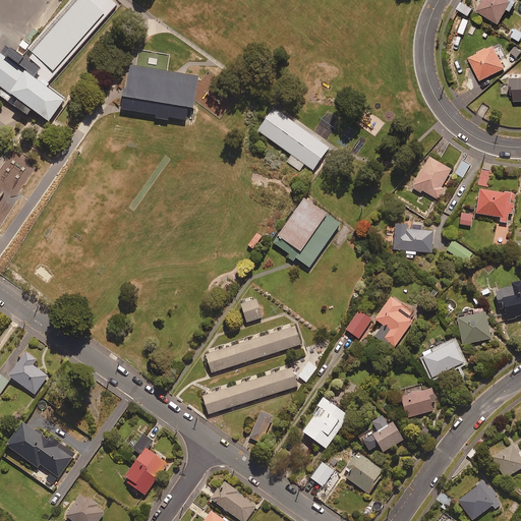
[(76,0),(34,54),(60,76),(119,3),(115,0),(76,0)]
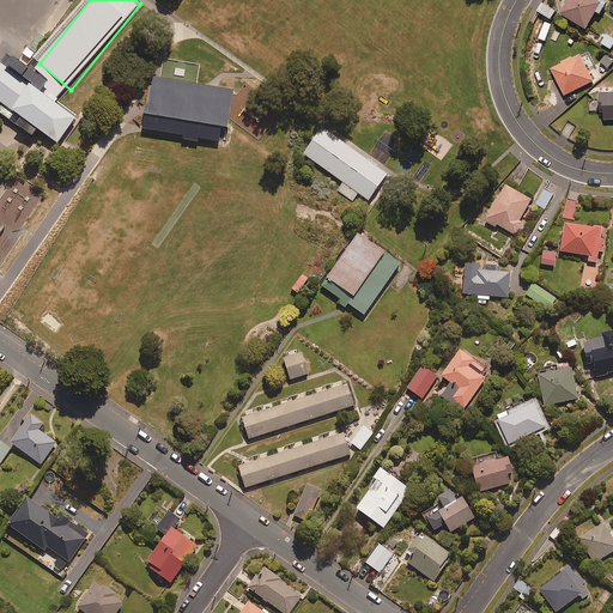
[(602,14),(610,2),(605,0),(570,0),(562,14),(588,29),(598,12),(602,14)]
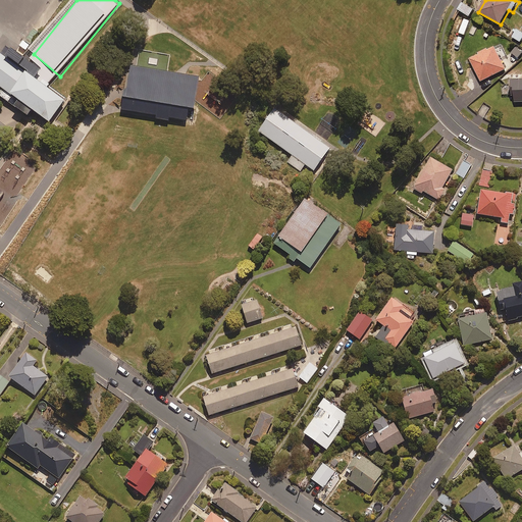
[(474,10),(463,3),(458,9),(470,16),(474,10)]
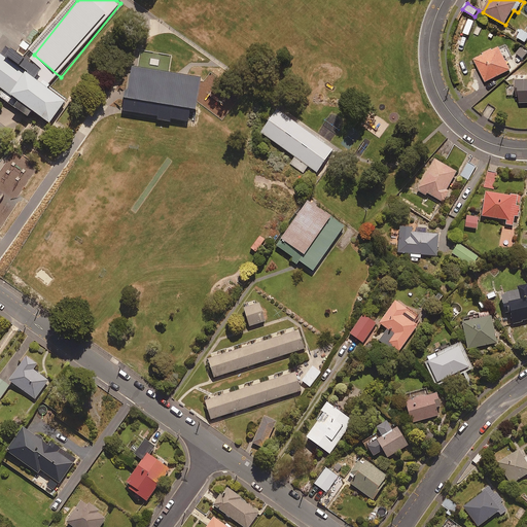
[(526,40),(526,32),(523,30),(518,37),(526,42),(526,40)]
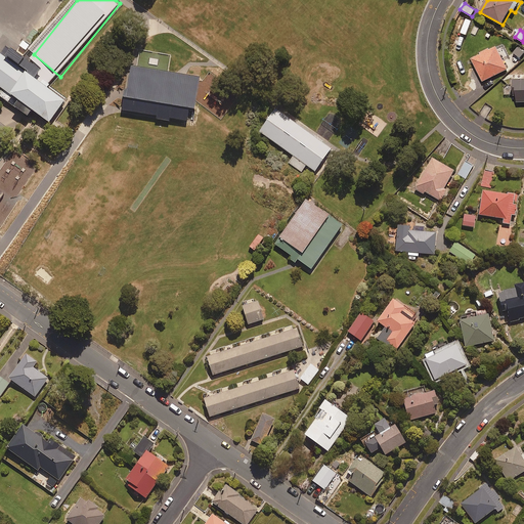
[(25,40),(12,56),(16,59),(18,56),(22,58),(32,45),(25,40)]
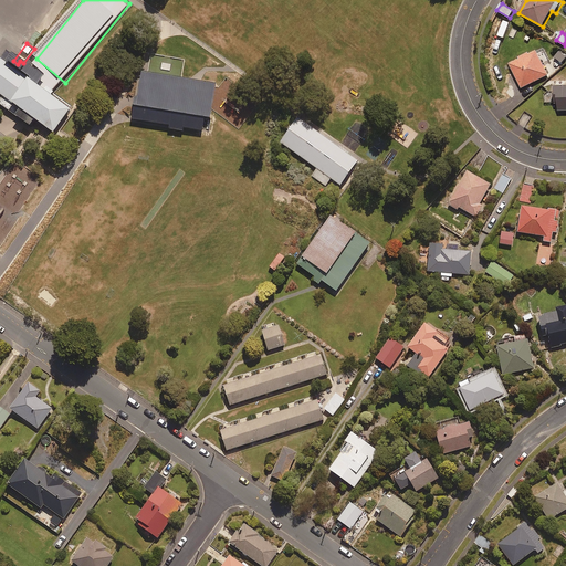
[(565,59),(565,54),(562,51),(556,58),(563,63),(565,59)]
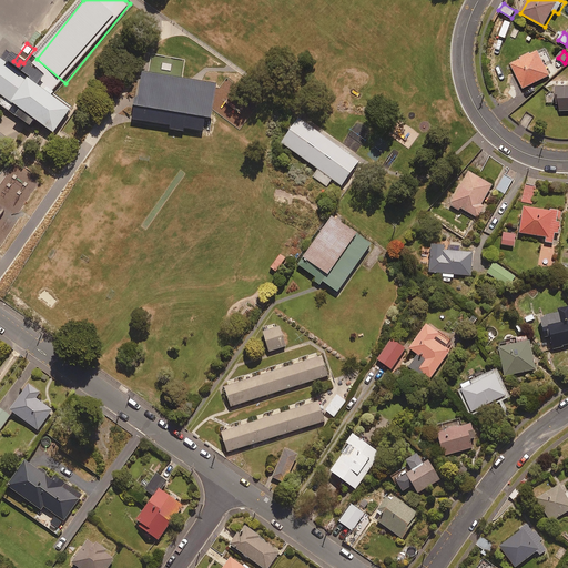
[(551,75),(539,52),(513,64),(524,89),(551,75)]
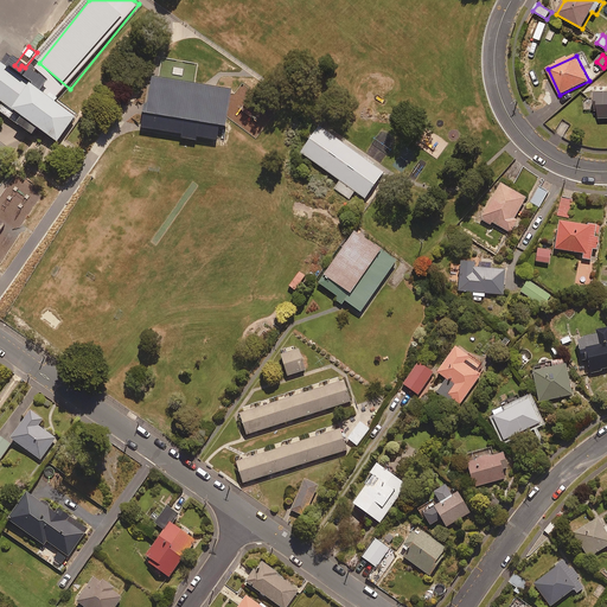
[(0,96),(59,138),(77,114),(0,59),(0,96)]
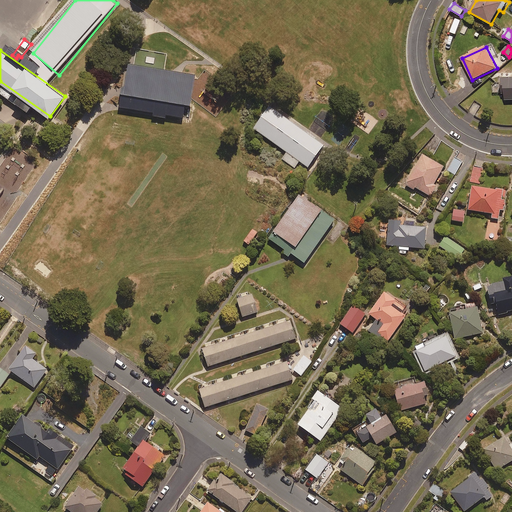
[(501,83),(491,84),(492,93),(502,93),(501,83)]
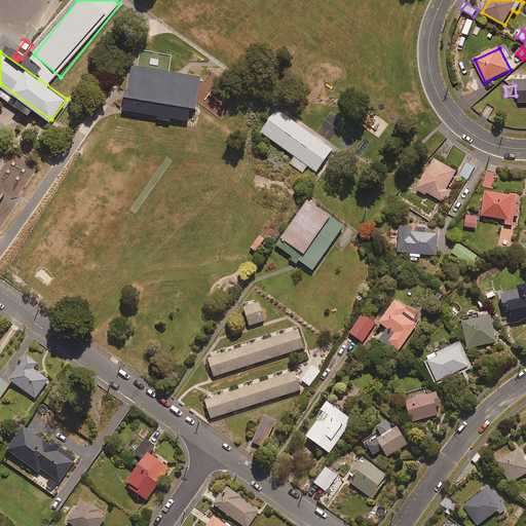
[(333,149),(277,109),(260,132),(294,156),(289,163),(302,173),(307,165),(316,172),(333,149)]
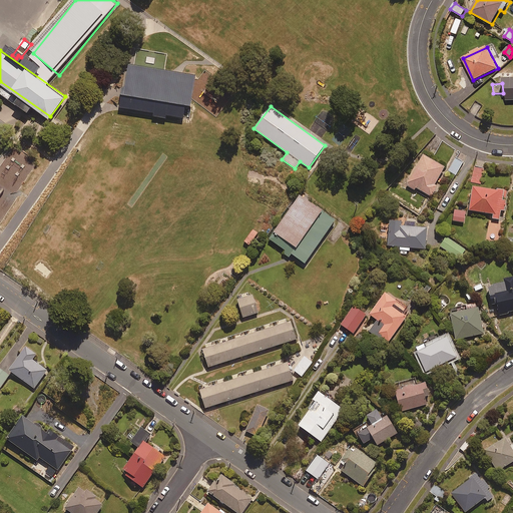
[(0,150),(9,137),(0,131),(0,150)]
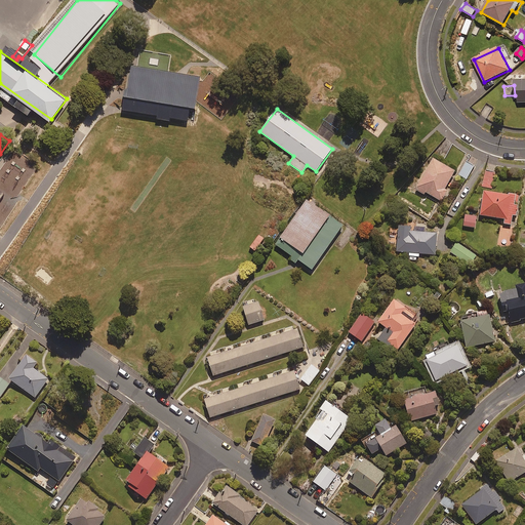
[(43,167),(22,152),(4,176),(26,192),(43,167)]
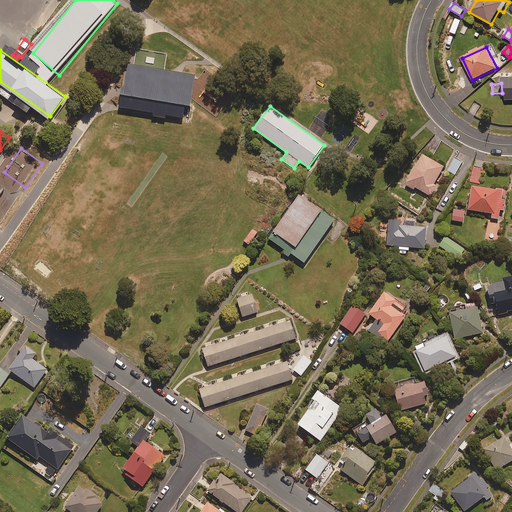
[(444,169),(423,157),(406,186),(414,191),(415,189),(431,198),(437,187),(434,186),(444,169)]
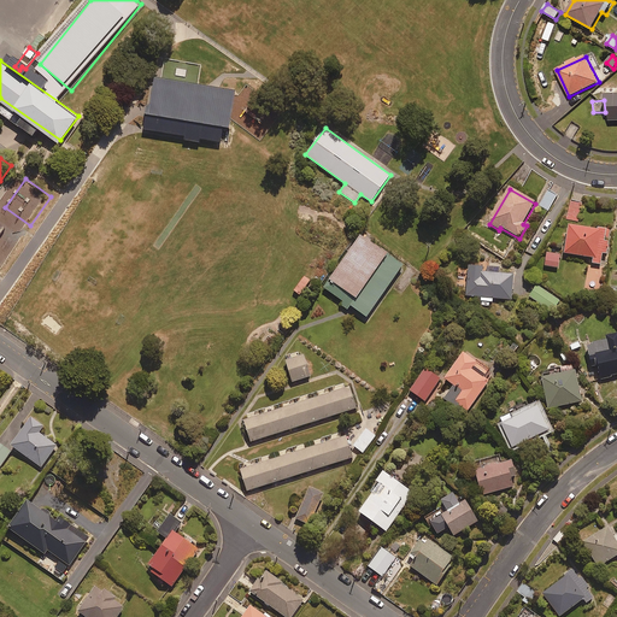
[(557,197),(548,191),(540,206),(548,211),(557,197)]
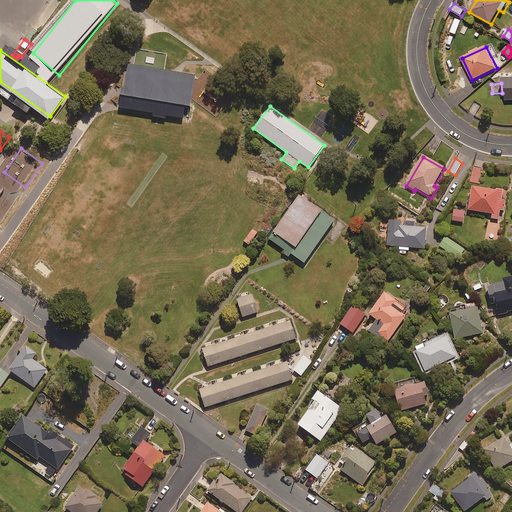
[(483,169),(474,167),(469,181),(479,184),(483,169)]
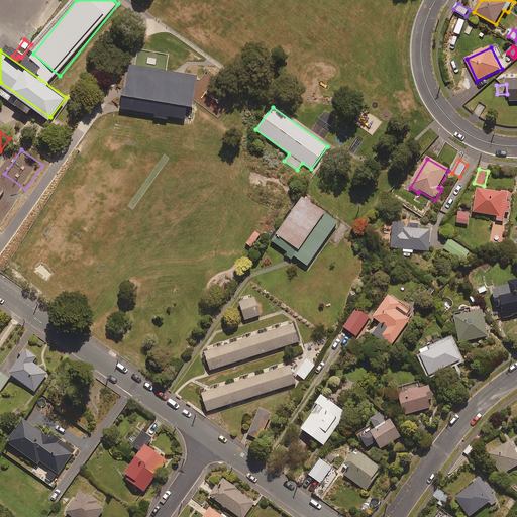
[(508,202),(509,195),(478,191),(475,214),(498,217),(498,221),(504,222),(505,213),(509,214),(510,202),(508,202)]
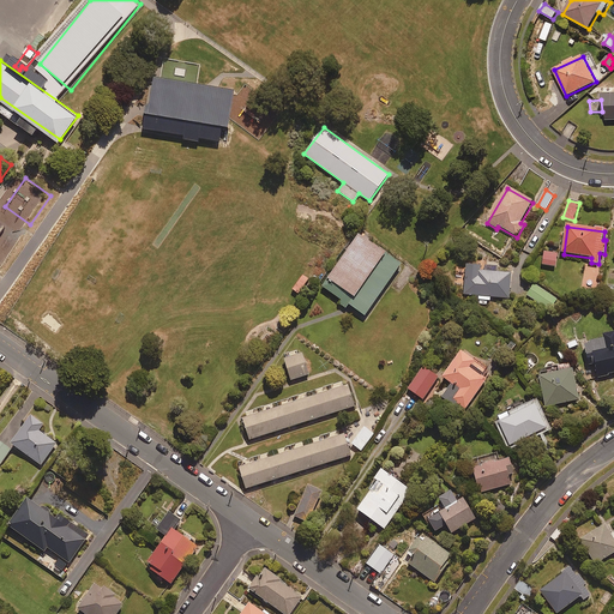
[(404,265),(359,233),(324,282),(369,314),(404,265)]
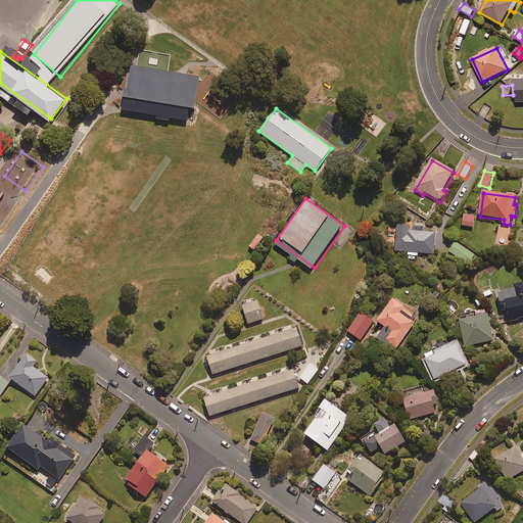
[(475,217),(464,216),(463,227),(474,228),(475,217)]
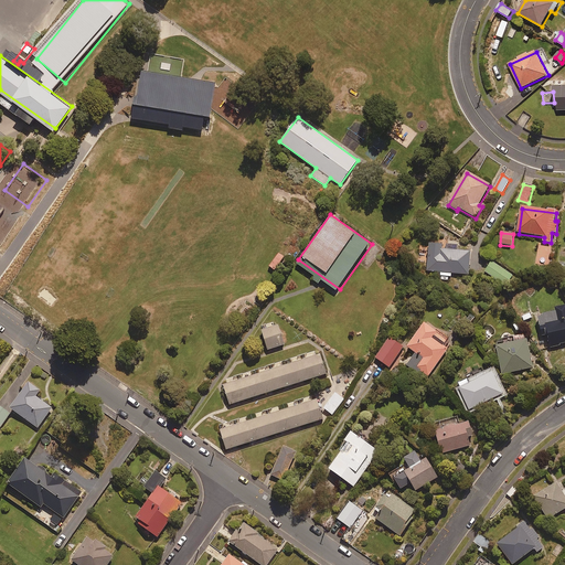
[(429,245),(427,272),(440,273),(440,276),(452,277),(452,274),(469,275),(471,253),(443,251),(443,246),(429,245)]
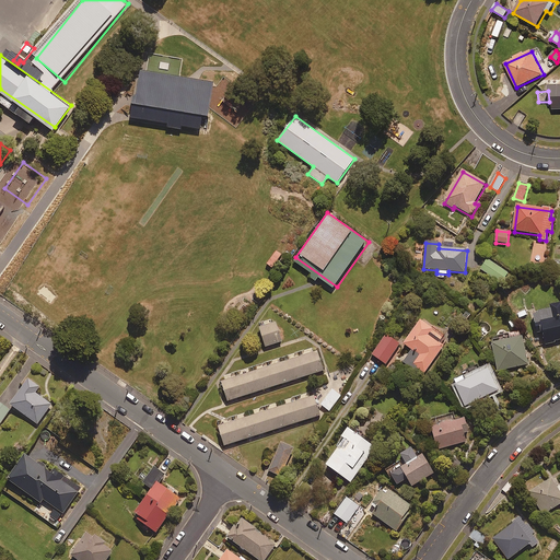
[(559,340),(559,305),(552,307),(555,322),(537,325),(539,334),(544,333),(546,343),(559,340)]
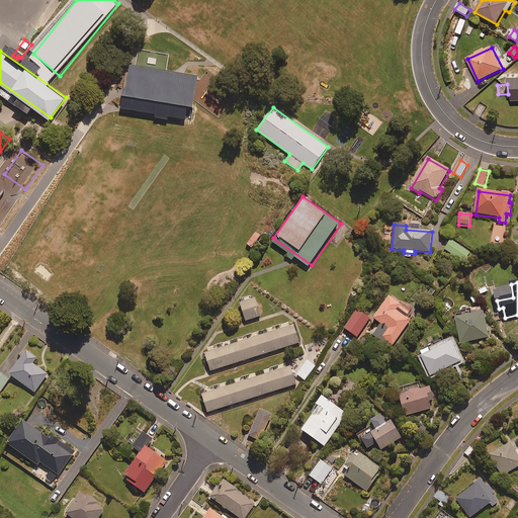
[(477,289),(480,297),(489,293),(486,286),(477,289)]
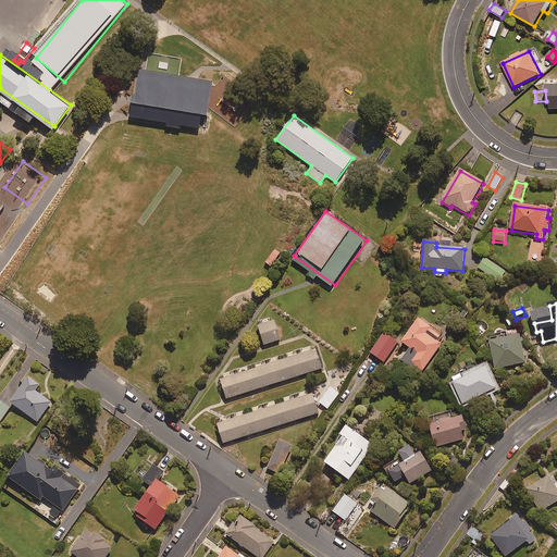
[(275,321),(258,325),(263,346),(281,342),(275,321)]
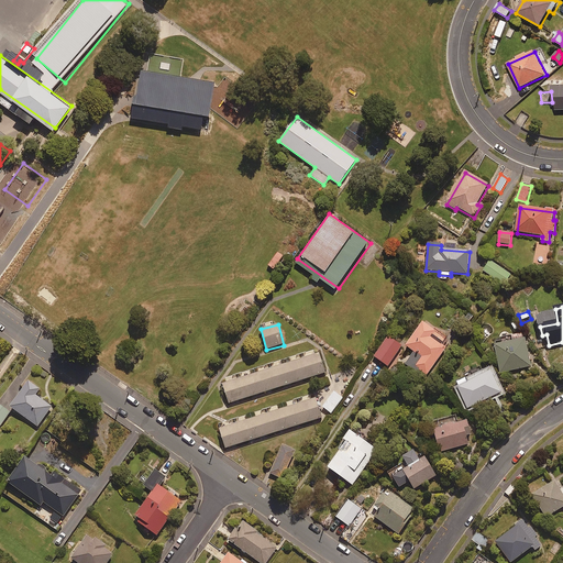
[(435,333),(423,324),(406,348),(415,354),(406,365),(417,373),(419,371),(427,376),(446,350),(431,339),(435,333)]
